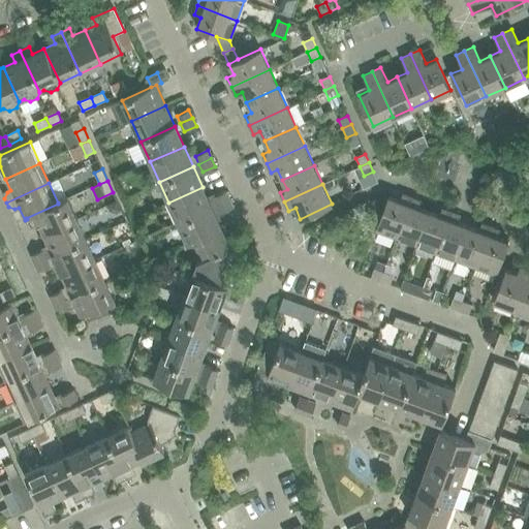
[(168,203),(178,222),(212,208),(203,187),(168,203)]
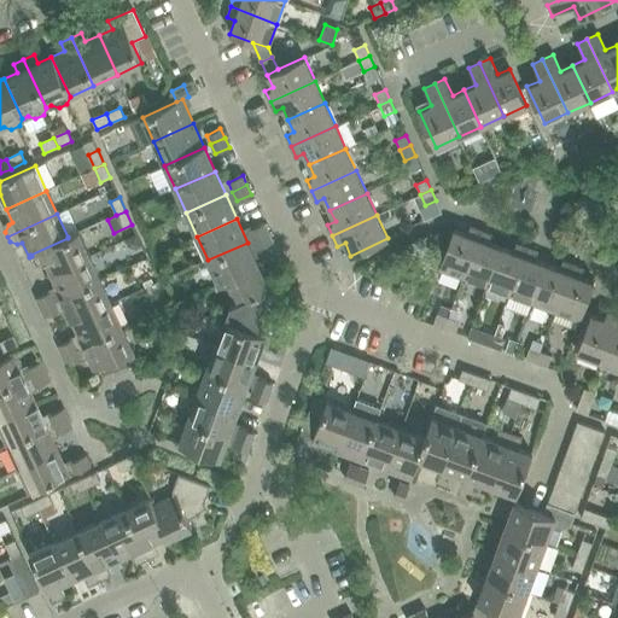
[(250,229),(254,239),(268,232),(263,223),(250,229)]
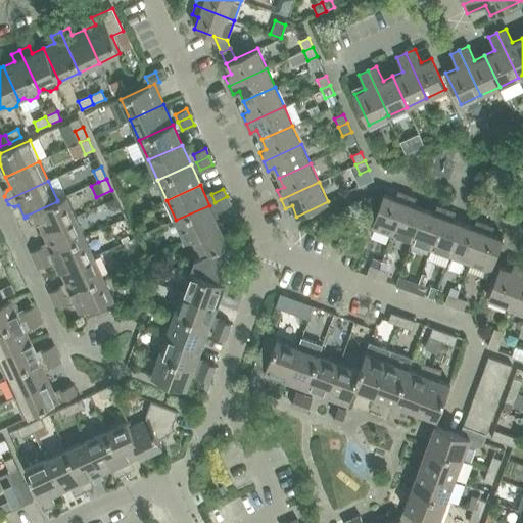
[(372,227),(392,234),(407,195),(397,192),(394,198),(384,194),(372,227)]
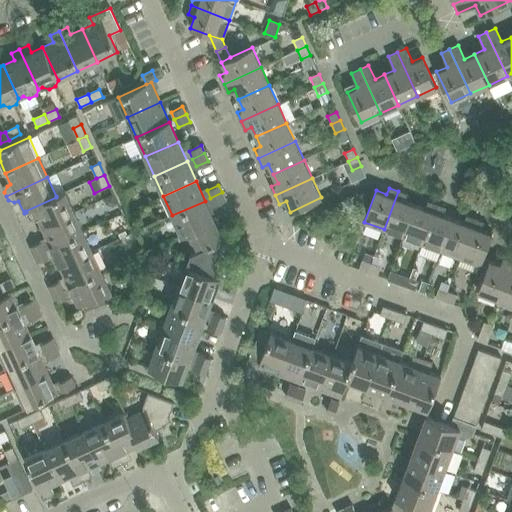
[(398,191),(384,229),(403,236),(415,205),(404,201),(407,194),(398,191)]
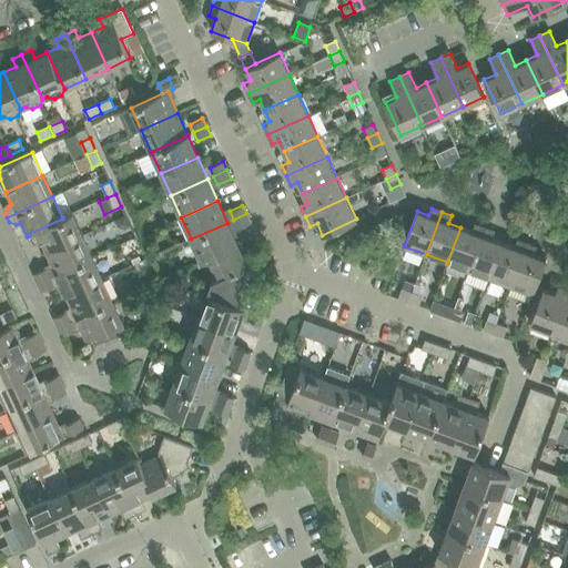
[(40,240),(46,252),(82,235),(72,213),(62,217),(62,219),(28,234),(29,235),(32,244),(40,240)]
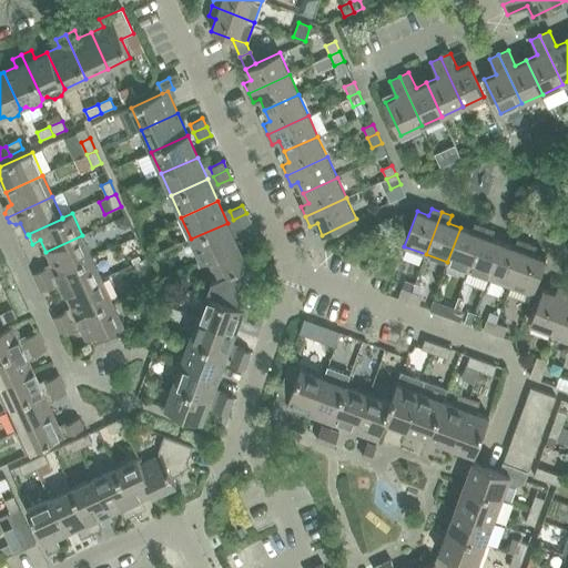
[(246,213),(233,220),(237,229),(251,222),(246,213)]
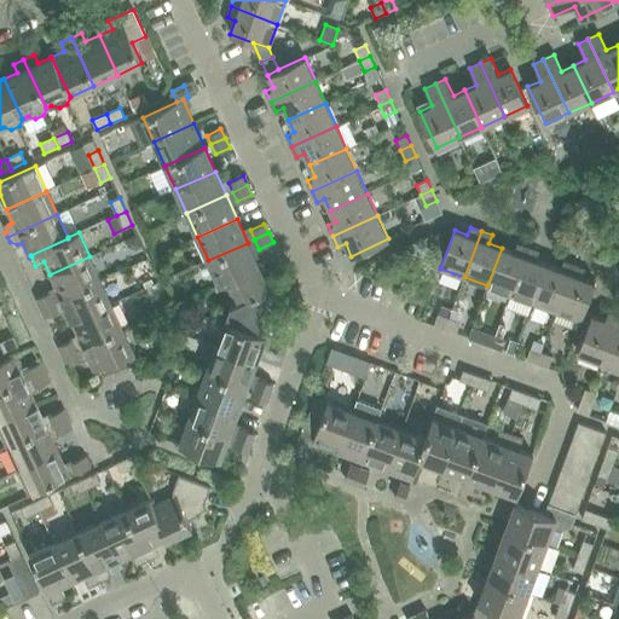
[(219,285),(226,282),(225,281),(259,266),(248,243),(208,260),(219,285)]
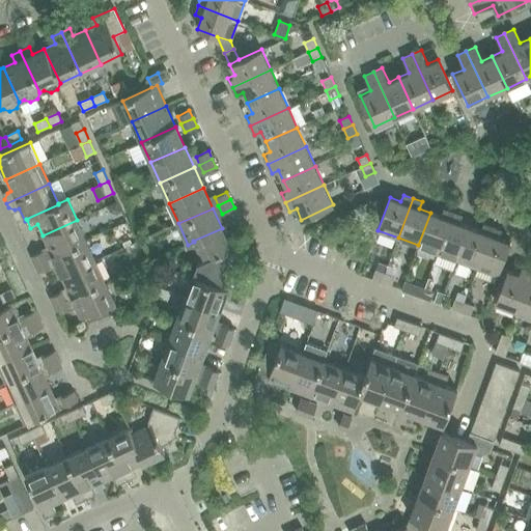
[(418,245),(438,252),(452,213),(443,210),(441,216),(430,213),(418,245)]
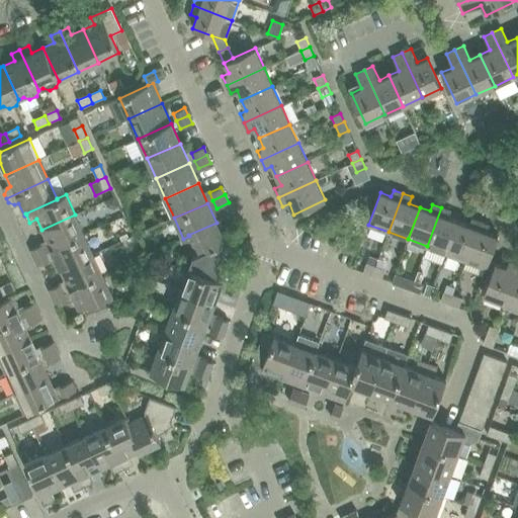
[(427,246),(446,253),(458,222),(448,218),(450,210),(441,207),(427,246)]
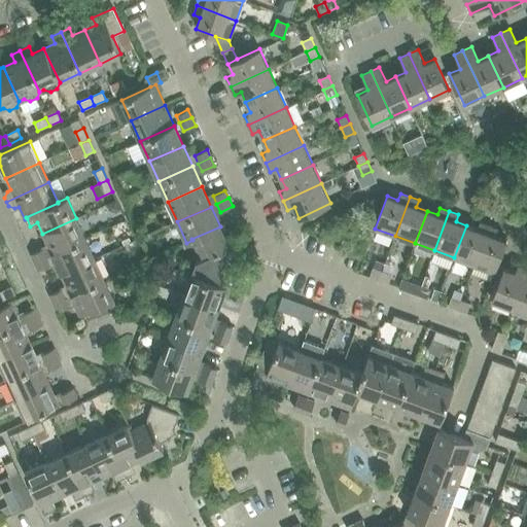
[(31,254),(34,262),(85,239),(76,218),(42,234),(48,246),(31,254)]
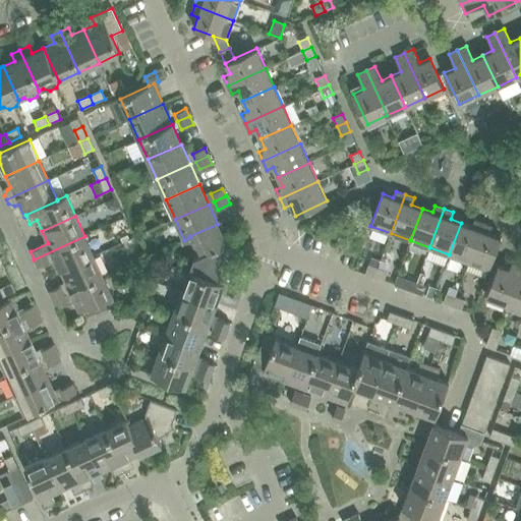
[(449,254),(468,263),(482,223),(473,220),(471,226),(461,223),(449,254)]
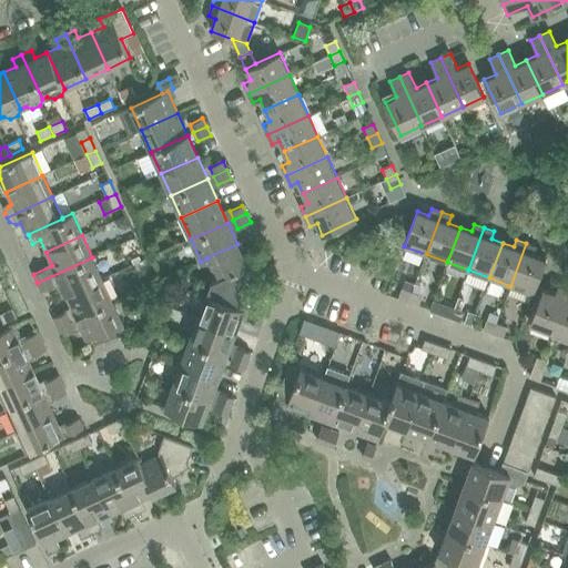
[(526,243),(510,286),(533,294),(546,259),(534,254),(536,246),(526,243)]
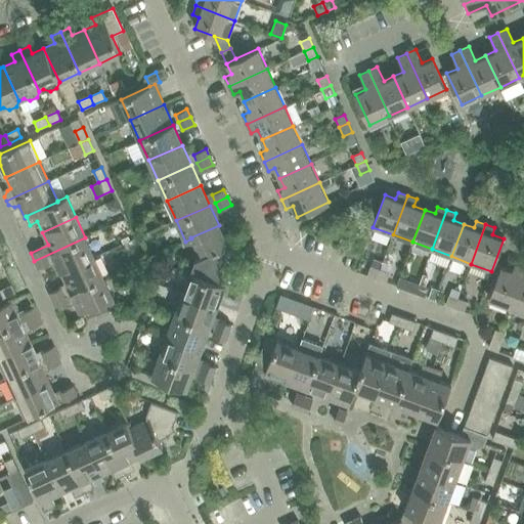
[(194,259),(190,272),(217,282),(217,280),(225,261),(220,250),(228,247),(219,225),(190,237),(191,238),(200,257),(194,259)]
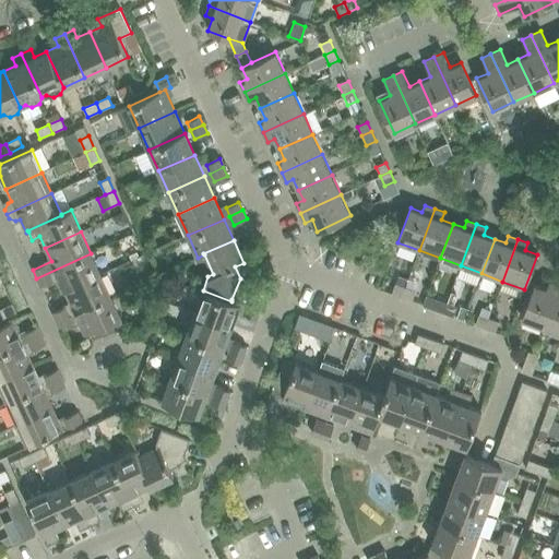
[(59,278),(64,292),(100,275),(91,253),(36,278),(40,287),(59,278)]
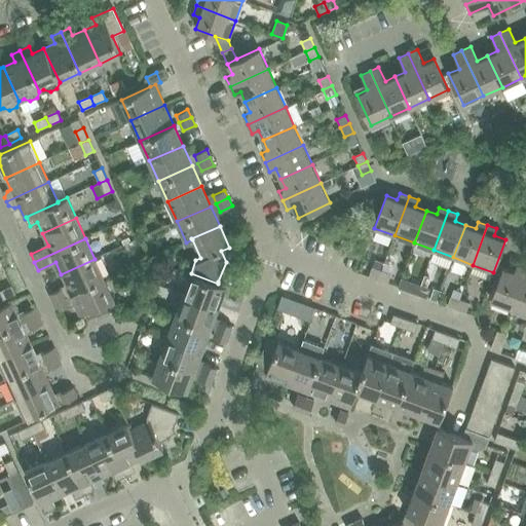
[(49,294),(52,303),(104,278),(95,259),(61,274),(67,287),(49,294)]
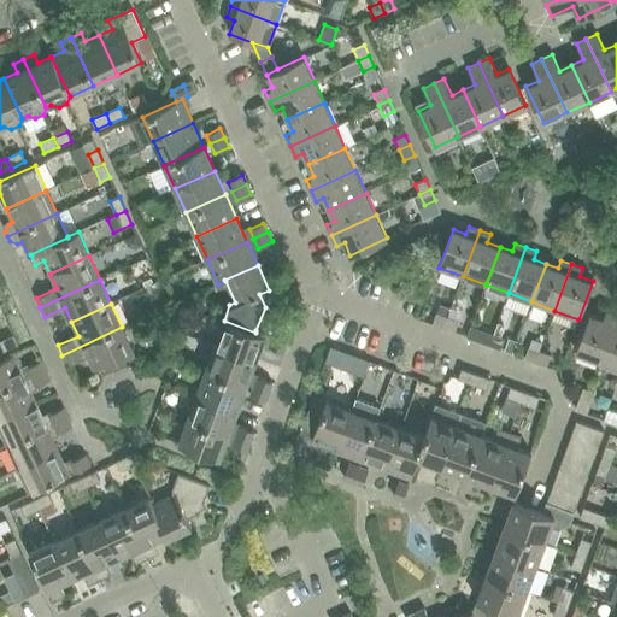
[(576,352),(600,360),(616,315),(606,310),(603,318),(589,313),(576,352)]
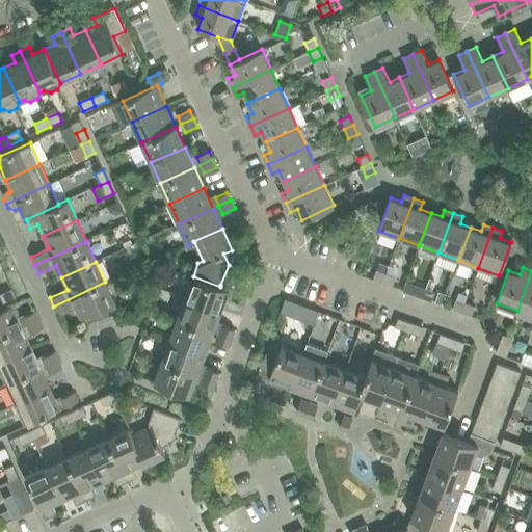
[(373,280),(382,284),(386,274),(376,270),(373,280)]
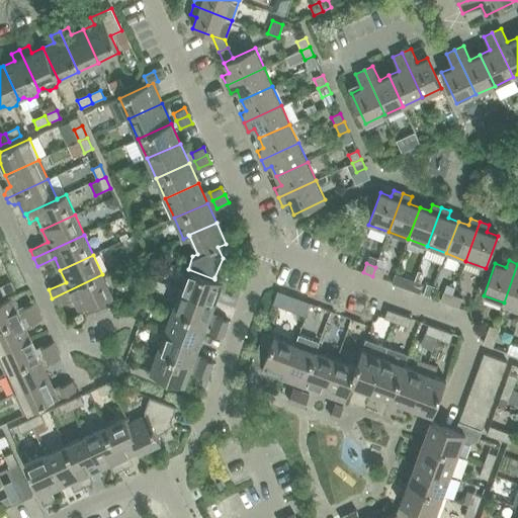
[(504,303),(517,308),(517,264),(504,303)]
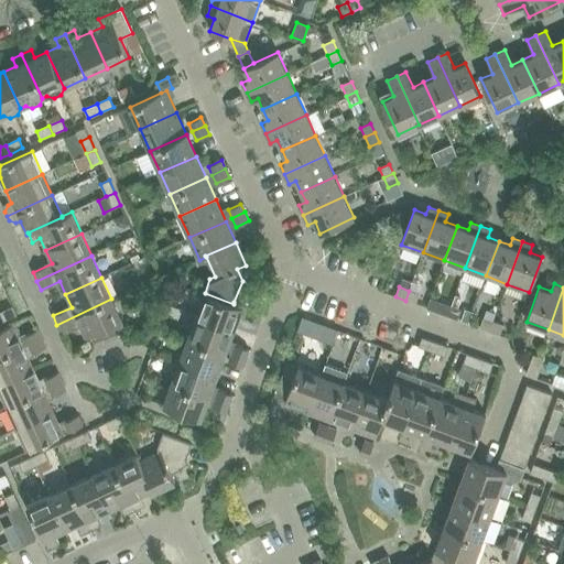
[(405,301),(415,304),(419,294),(409,291),(405,301)]
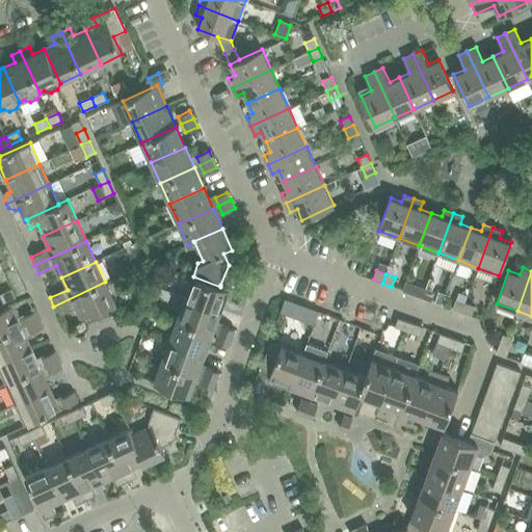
[(193,276),(185,297),(220,310),(229,288),(220,285),(220,287),(193,276)]
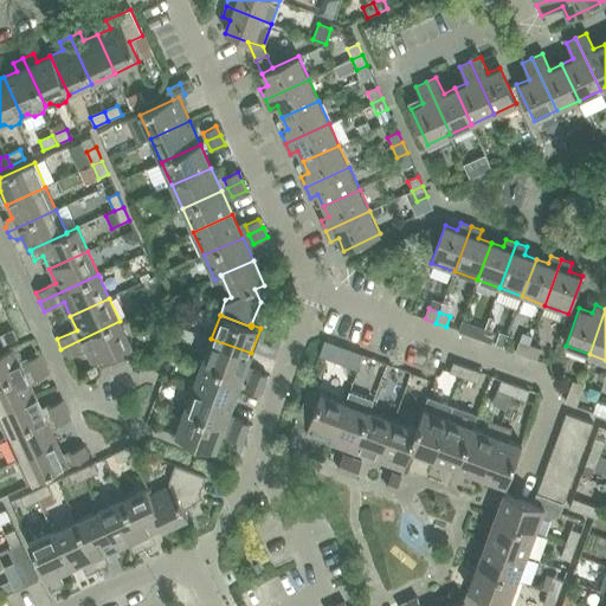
[(120,321),(60,349),(65,358),(85,348),(92,363),(131,346),(120,321)]
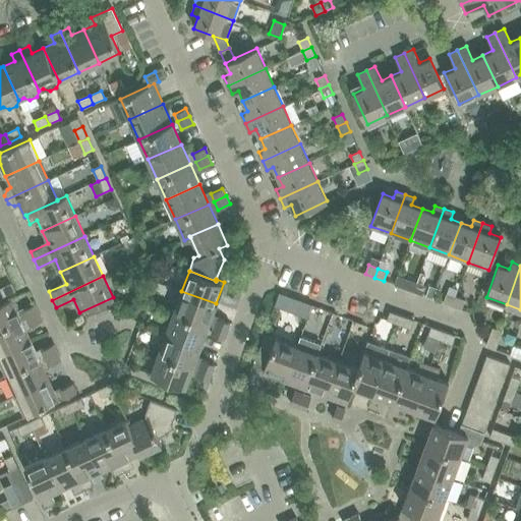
[(413,292),(416,283),(407,280),(404,288),(413,292)]
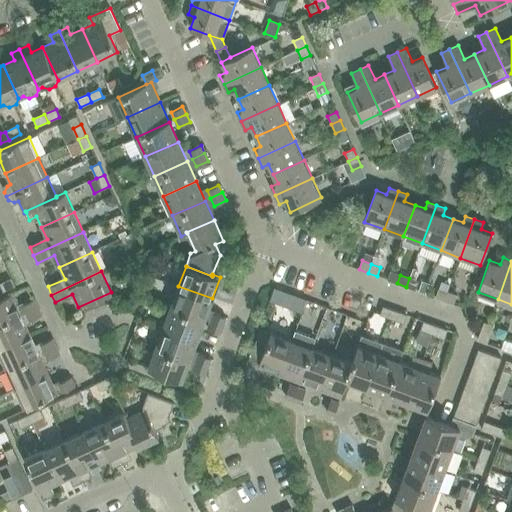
[(0,283),(0,285),(3,292),(15,286),(11,278),(0,283)]
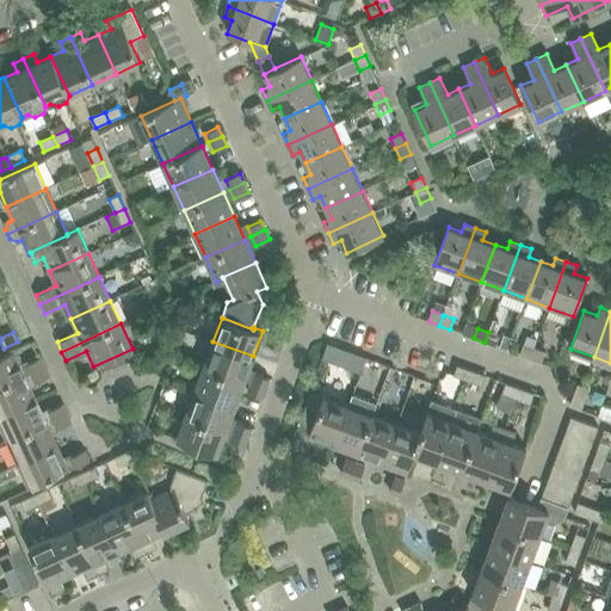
[(485,343),(495,346),(499,335),(488,332),(485,343)]
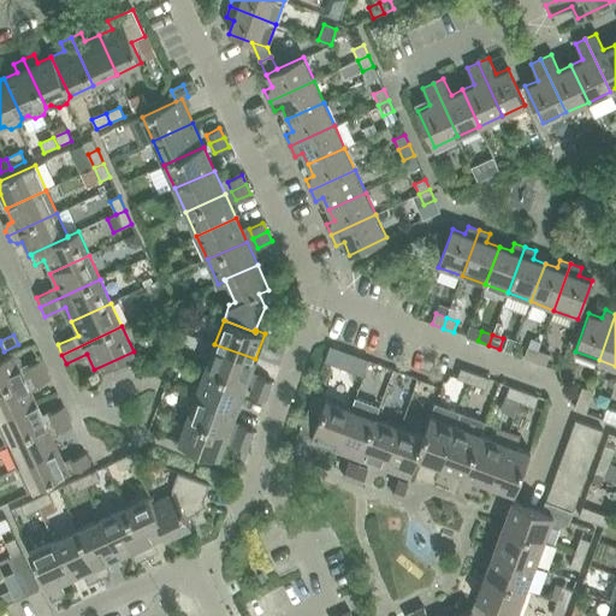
[(268,347),(283,351),(286,342),(272,336),(268,347)]
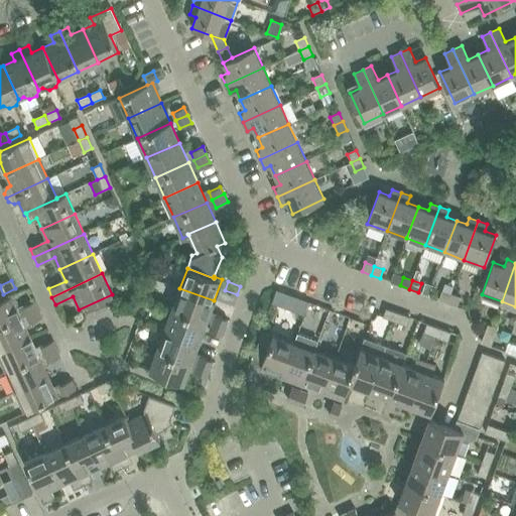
[(179,288),(172,308),(207,321),(214,300),(179,288)]
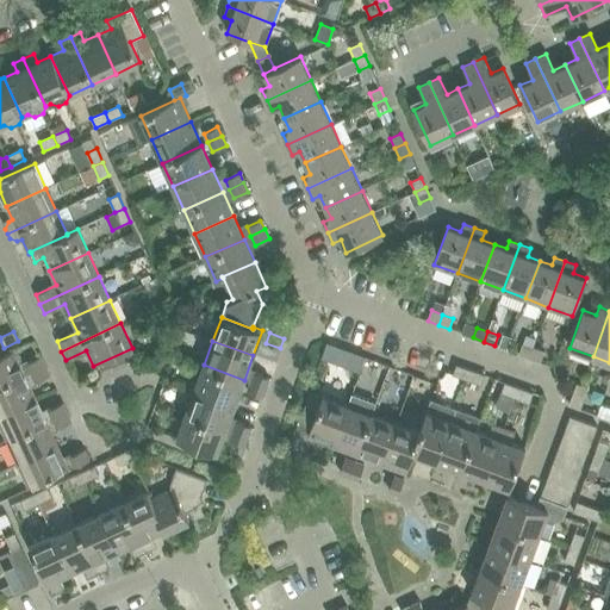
[(340,348),(327,343),(325,343),(322,356),(335,361),(340,348)]
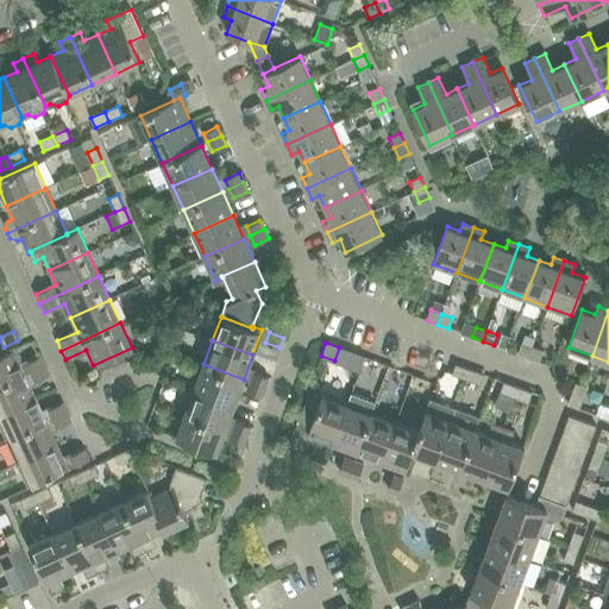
[(518,355),(528,358),(533,347),(522,344),(518,355)]
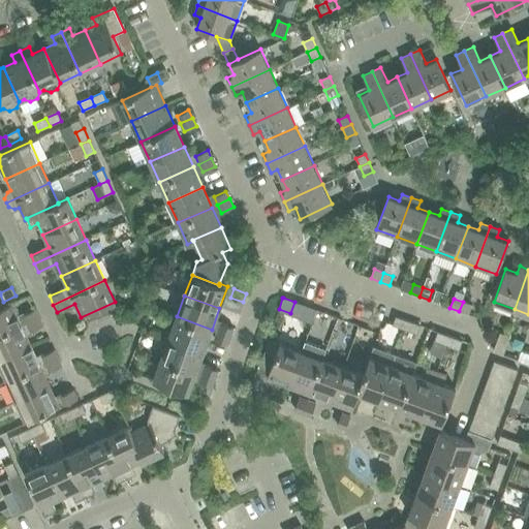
[(459,311),(468,314),(472,305),(463,302),(459,311)]
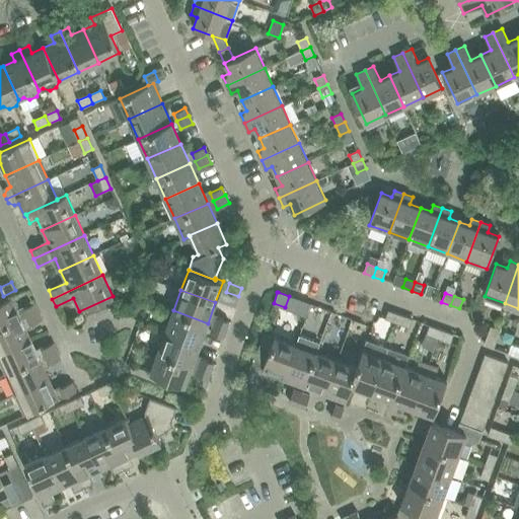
[(0,303),(0,328),(39,311),(34,303),(17,311),(11,298),(0,303)]
